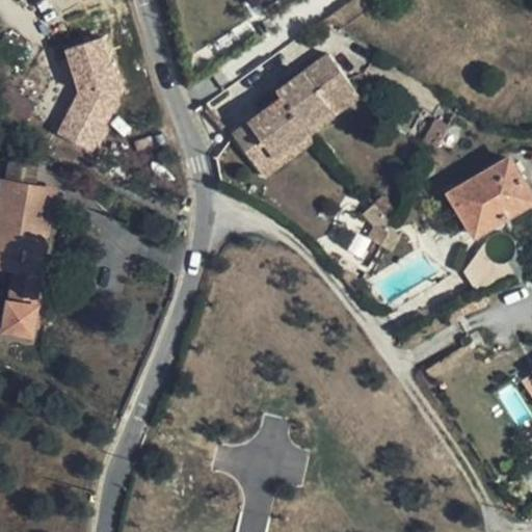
[(105,33),(64,46),(78,89),(55,129),(88,148),(123,88),(105,33)]
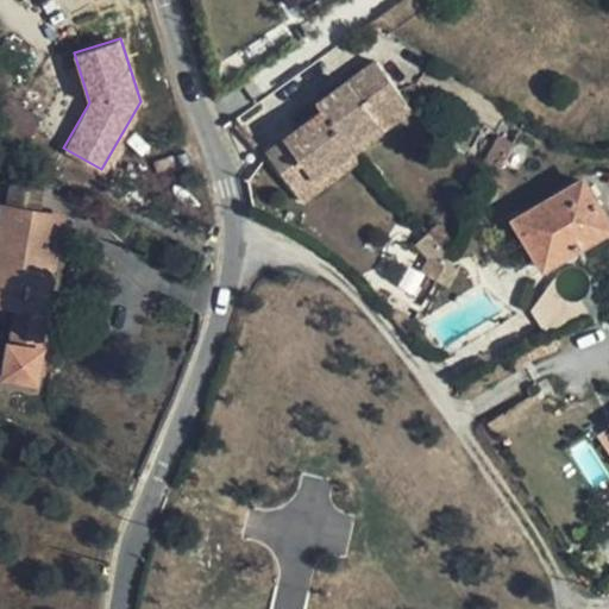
[(415,111),(380,61),(320,104),(326,112),(269,152),(299,194),(357,152),(415,111)]
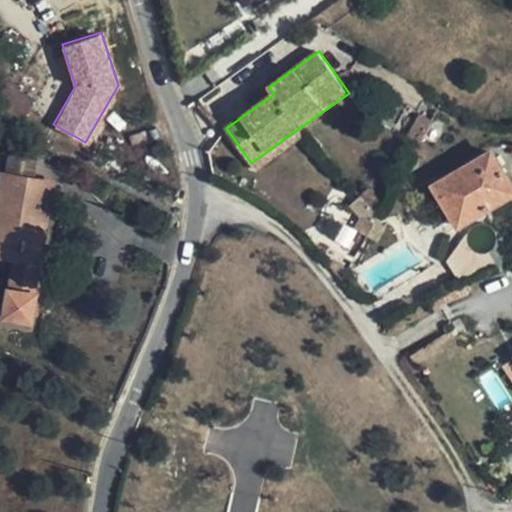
[(433,120),(421,113),(408,136),(421,143),(433,120)]
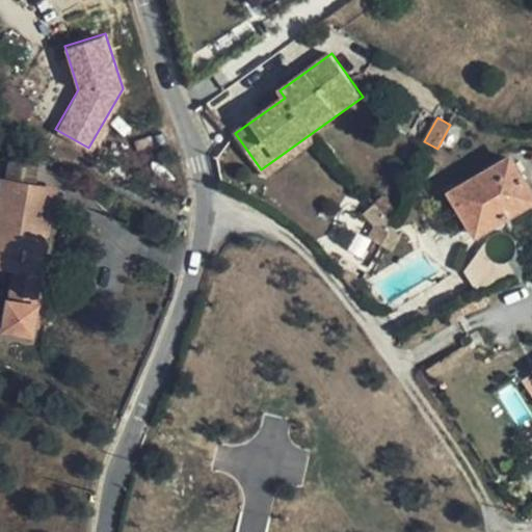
[(319,141),(312,133),(261,169),(267,178),(319,141)]
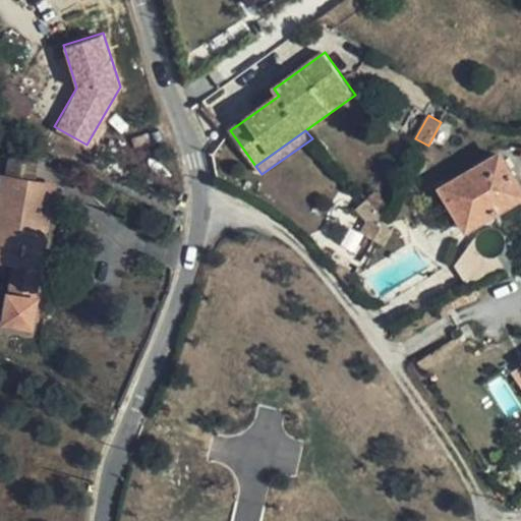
[(520,197),(520,187),(502,156),(444,189),(468,230),(520,197)]
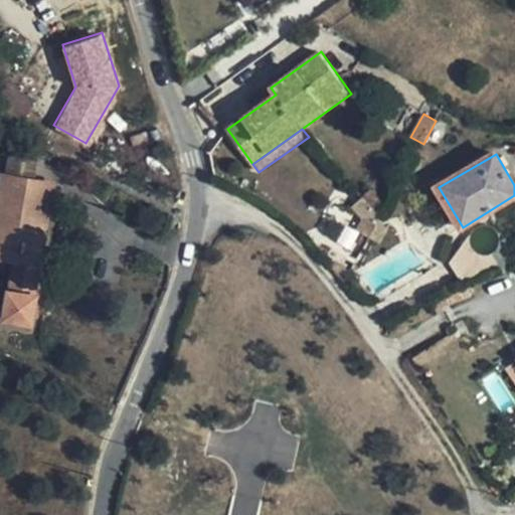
[(51,183),(4,175),(0,200),(0,256),(15,260),(9,291),(7,290),(2,319),(31,324),(36,296),(34,295),(40,262),(38,262),(51,183)]
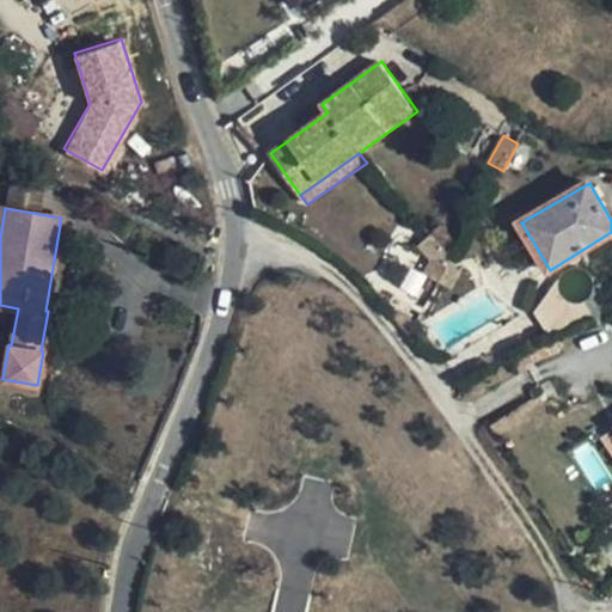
[(442,225),(432,233),(446,248),(457,239),(442,225)]
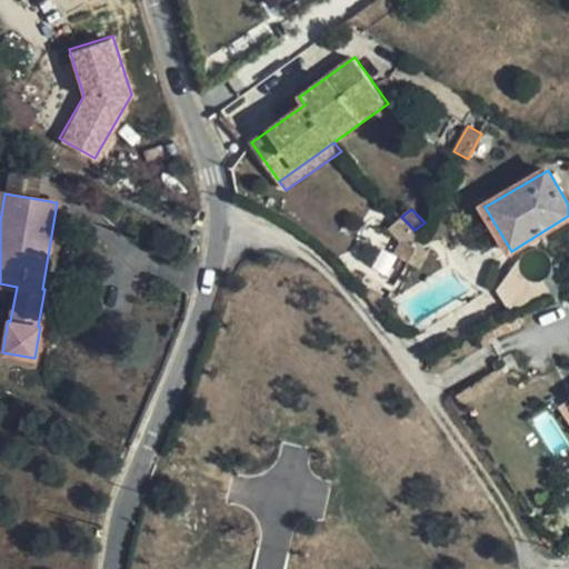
[(415,230),(401,217),(389,229),(400,242),(393,253),(410,262),(422,239),(415,230)]
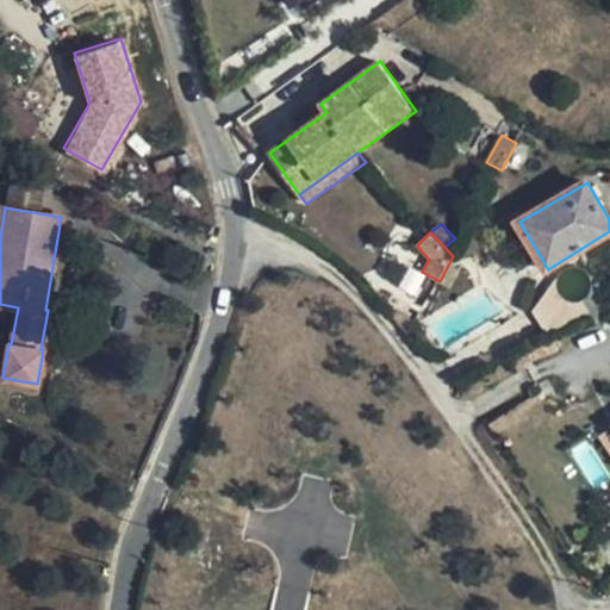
[(559,278),(558,278),(534,310),(548,336),(596,321),(584,300),(578,302),(573,302),(567,300),(562,297),(560,292),(558,286),(558,281),(559,278)]
